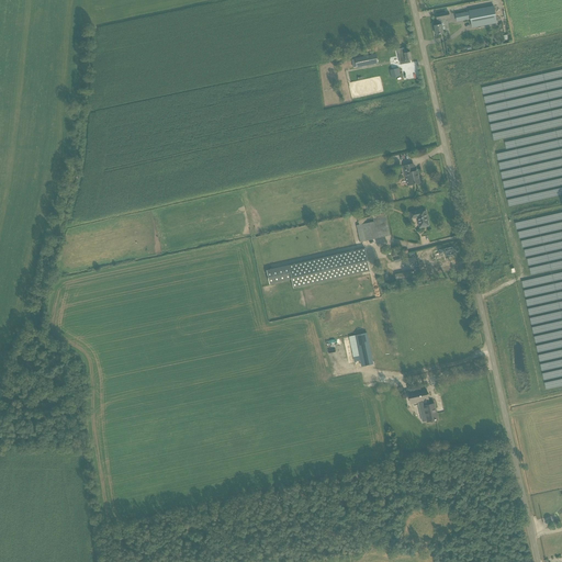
[(469,12),(456,14),(457,22),(471,20),(472,29),(497,23),(494,7),(469,11),(469,12)]
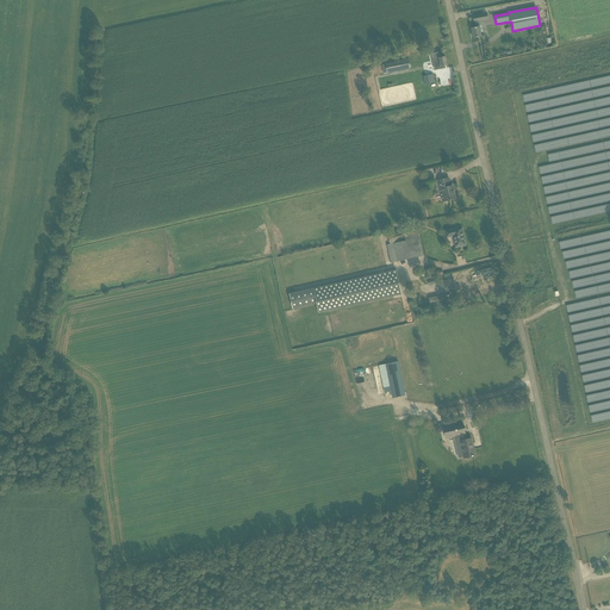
[(481,36),(480,25),(484,24),(484,20),(489,19),(487,13),(473,16),(475,27),(472,29),(473,38),(481,36)]
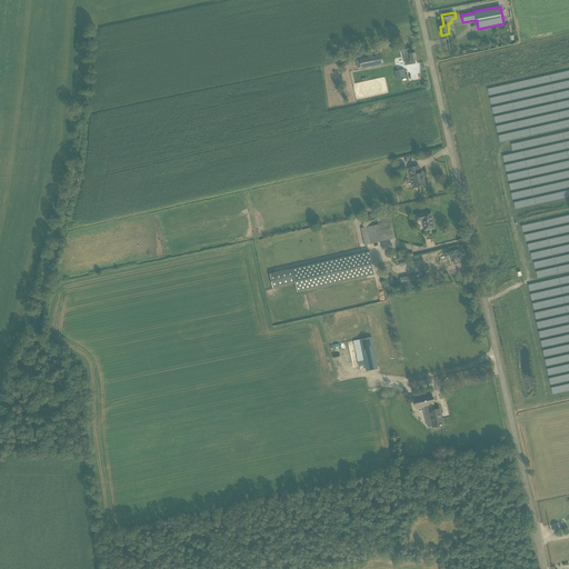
[(417,61),(416,53),(410,55),(409,55),(403,56),(406,66),(416,63),(415,61),(417,61)]
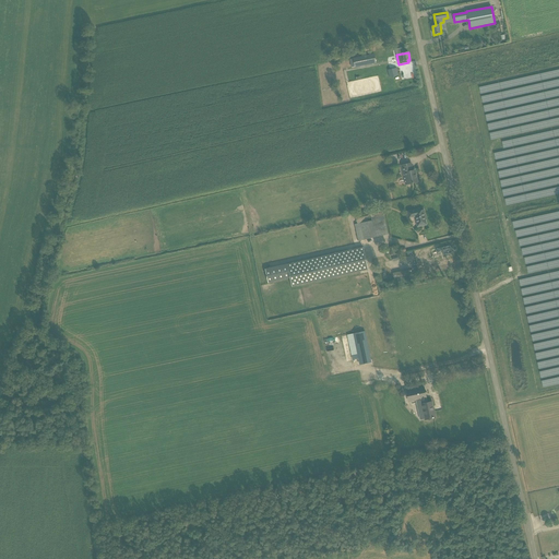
[(369,56),(353,59),(355,68),(370,64),(369,56)]
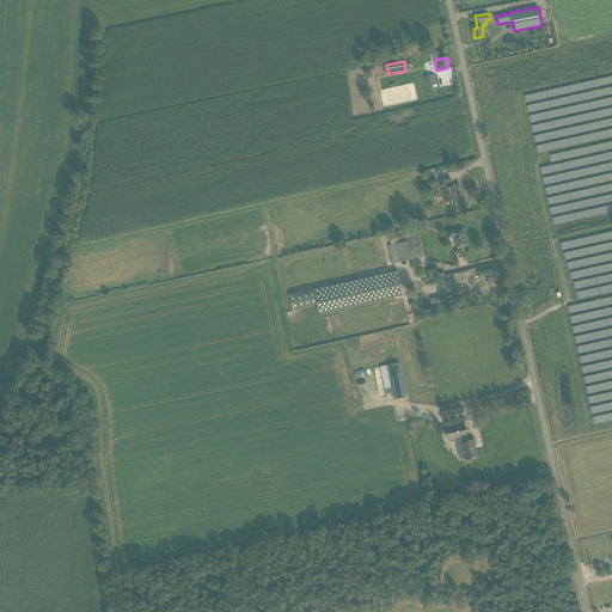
[(427,86),(436,84),(434,74),(429,75),(428,72),(422,73),(422,78),(424,78),(427,86)]
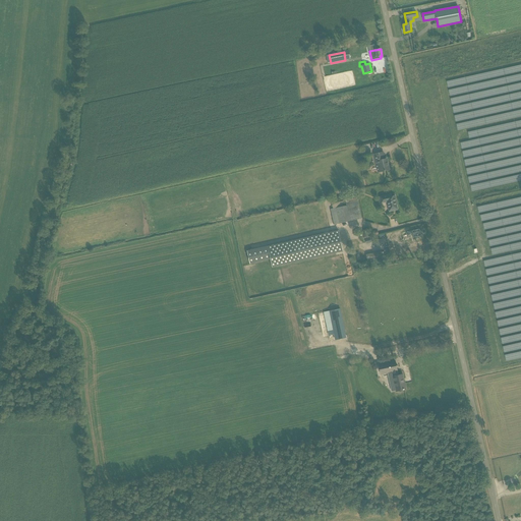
[(384,171),(389,170),(387,159),(385,160),(383,153),(374,154),(373,154),(378,173),(384,171)]
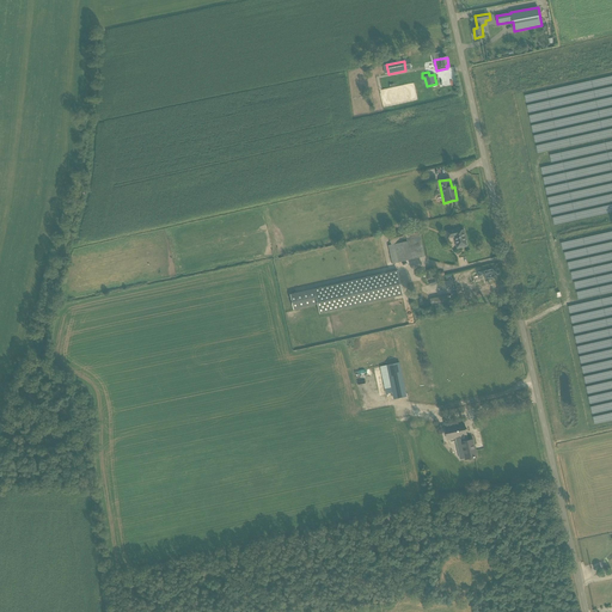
[(461,248),(467,246),(465,237),(464,230),(459,231),(459,228),(453,230),(446,231),(447,239),(454,238),(457,249),(461,248)]
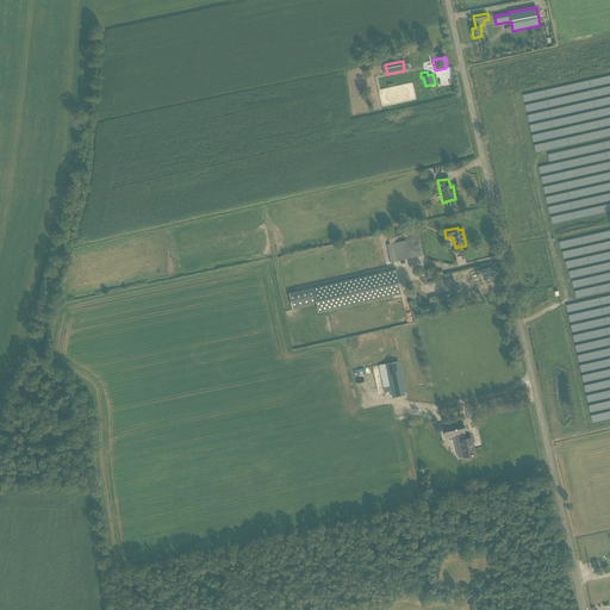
[(387,232),(390,244),(387,244),(390,260),(388,260),(388,263),(423,255),(418,231),(410,234),(409,229),(404,230),(403,229),(387,232)]
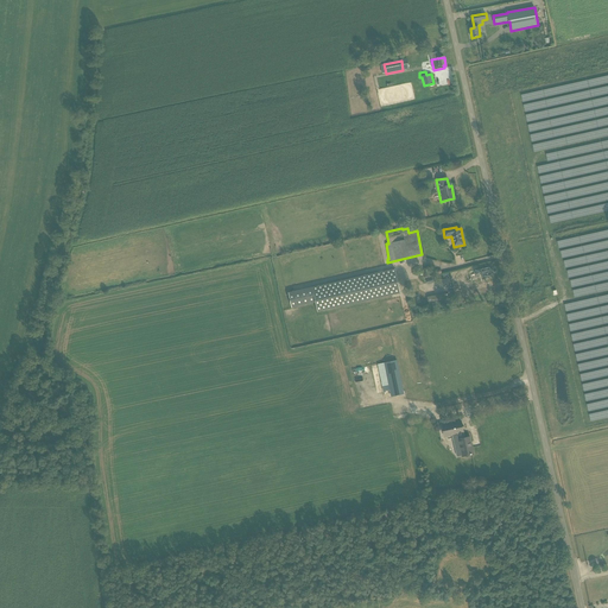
[(329,283),(289,292),(292,308),(315,302),(317,312),(340,306),(399,293),(393,268),(334,282),(329,283)]
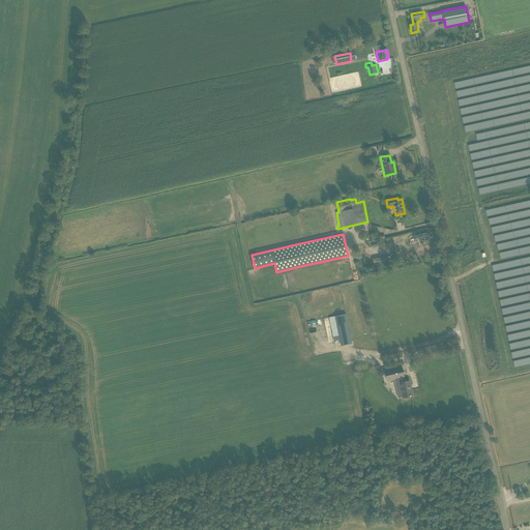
[(409,247),(421,245),(419,237),(413,238),(410,238),(411,239),(405,240),(406,244),(408,243),(409,247)]
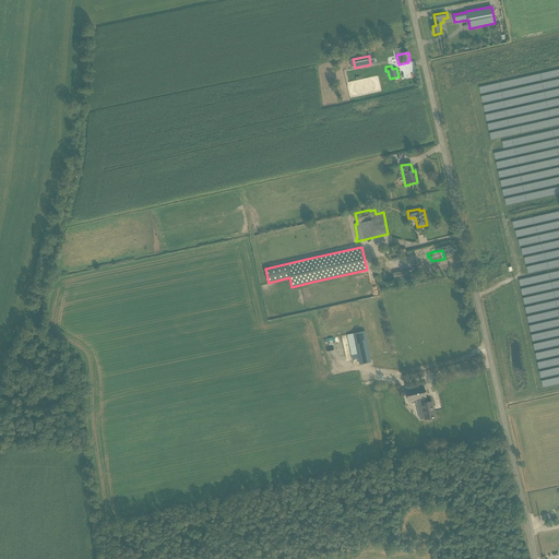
[(409,270),(392,273),(394,281),(411,276),(411,277),(418,275),(417,269),(409,271),(409,270)]
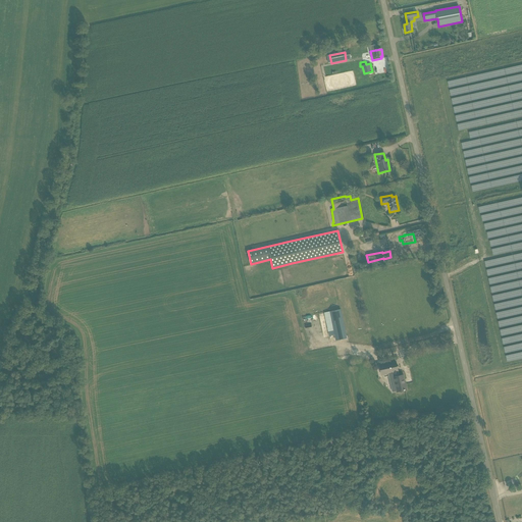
[(353,284),(351,276),(333,280),(335,289),(353,284)]
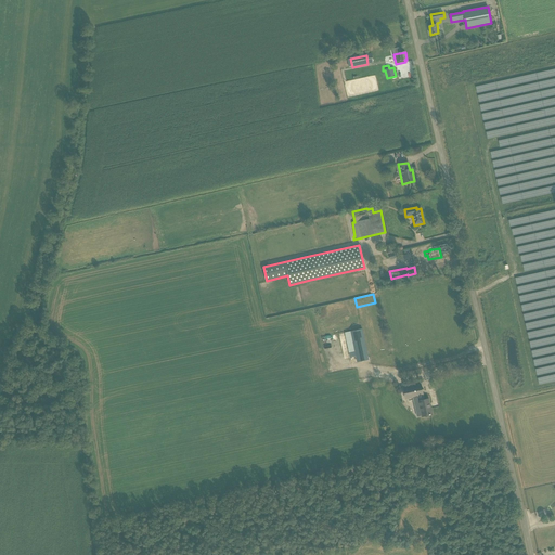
[(362,330),(351,332),(346,333),(350,357),(356,356),(357,362),(369,360),(362,330)]
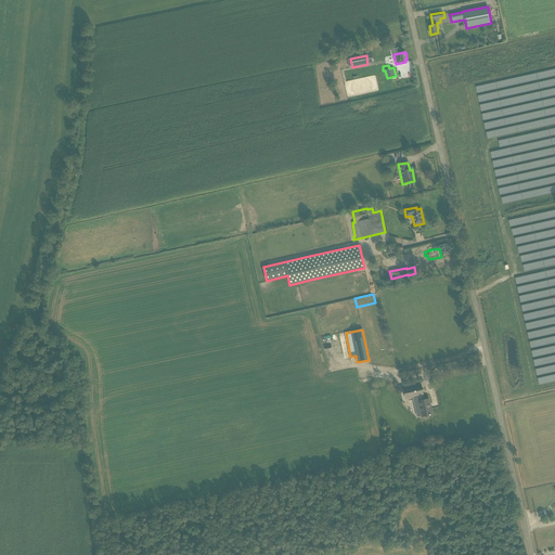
[(415,386),(403,388),(405,399),(417,396),(418,401),(420,409),(415,410),(417,417),(422,417),(427,415),(433,414),(429,399),(424,400),(423,395),(424,395),(421,385),(415,386)]
